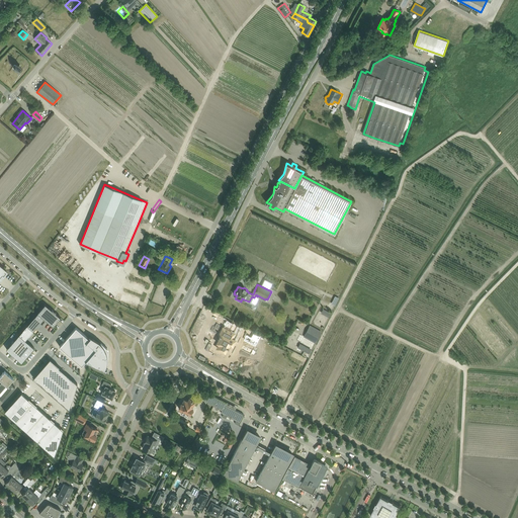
[(45,304),(27,325),(33,330),(44,318),(54,326),(61,317),(45,304)]
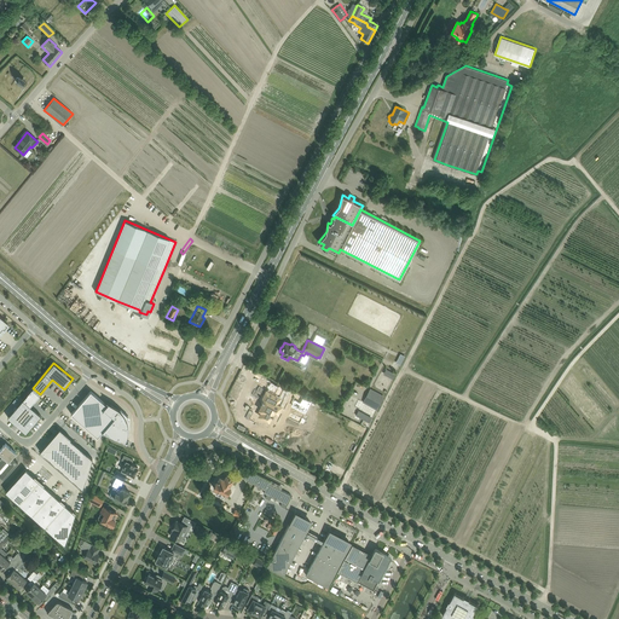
[(28,394),(23,400),(30,406),(34,401),(35,401),(40,395),(33,389),(33,388),(27,394),(28,394)]
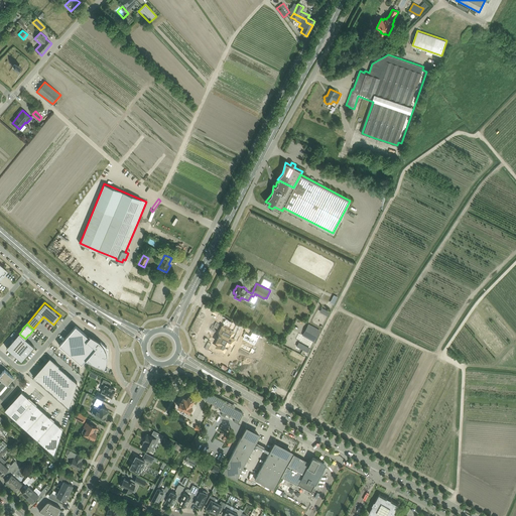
[(76,326),(59,345),(81,364),(85,359),(104,368),(106,364),(106,362),(107,362),(108,348),(101,341),(100,342),(99,341),(97,340),(96,339),(91,335),(89,337),(76,326)]
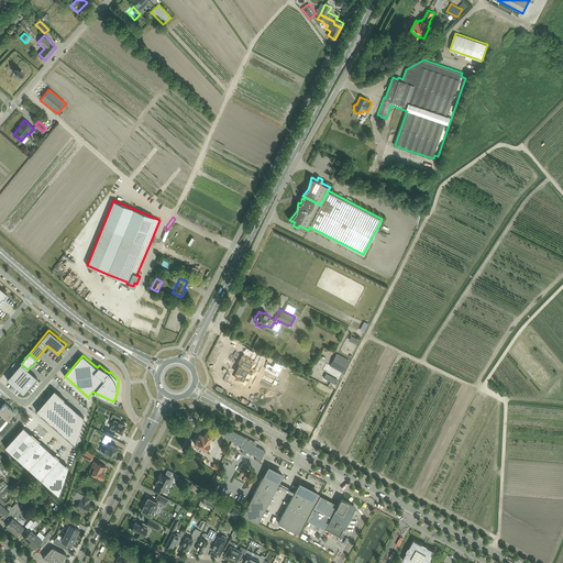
[(343,371),(349,362),(337,355),(331,364),(343,371)]
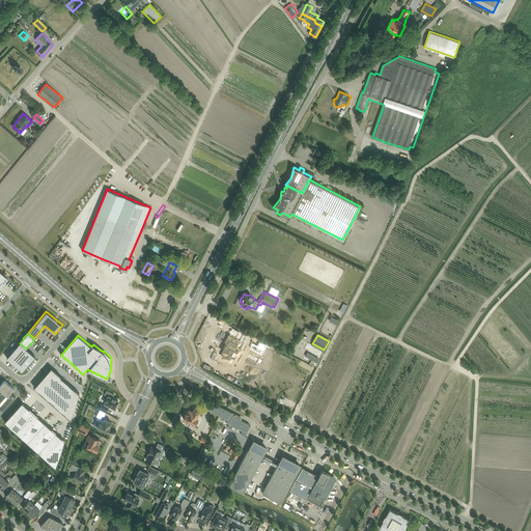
[(33,357),(18,342),(4,358),(20,371),(33,357)]
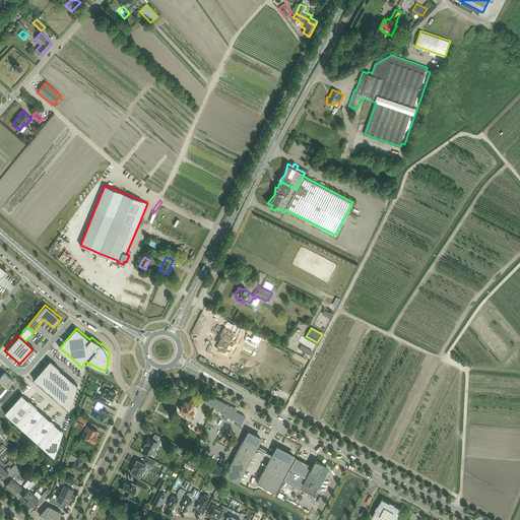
[(216,337),(210,349),(218,353),(219,351),(226,354),(228,351),(232,353),(236,346),(228,343),(229,339),(222,336),(221,340),(216,337)]
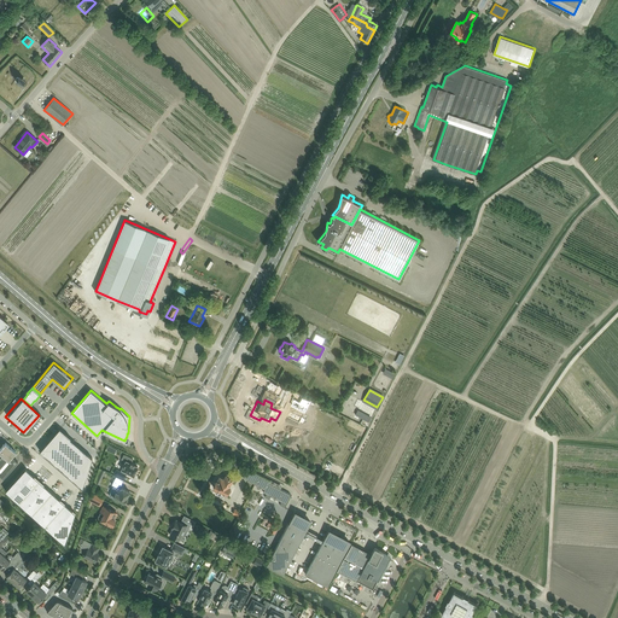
[(368,423),(372,417),(357,409),(355,414),(368,423)]
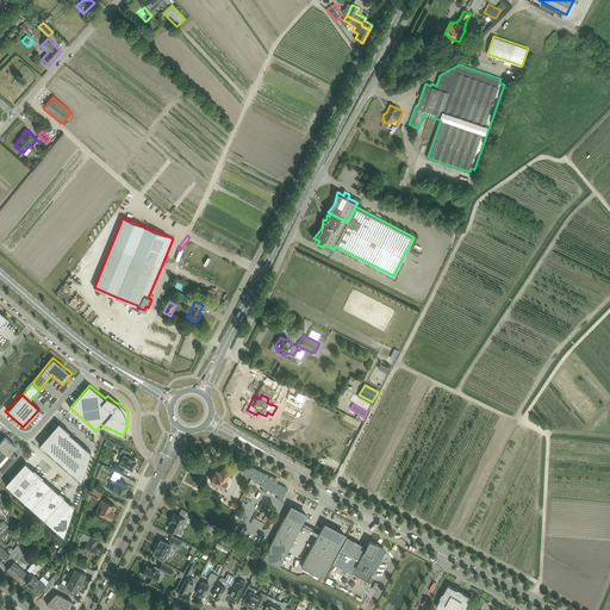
[(58,423),(39,444),(81,481),(91,452),(68,433),(69,431),(58,423)]
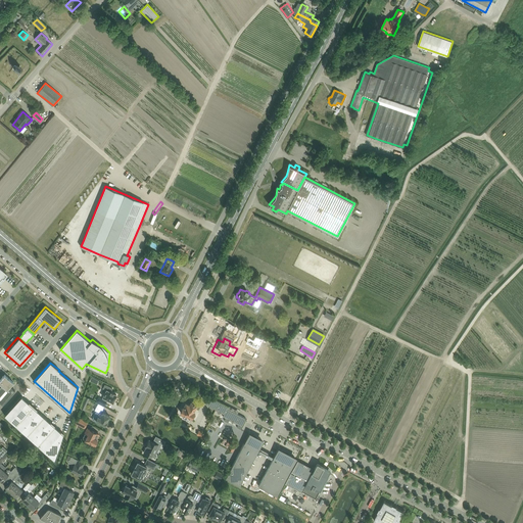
[(0,401),(3,405),(15,390),(9,386),(13,382),(5,375),(0,380),(0,382),(2,384),(0,386),(0,401)]
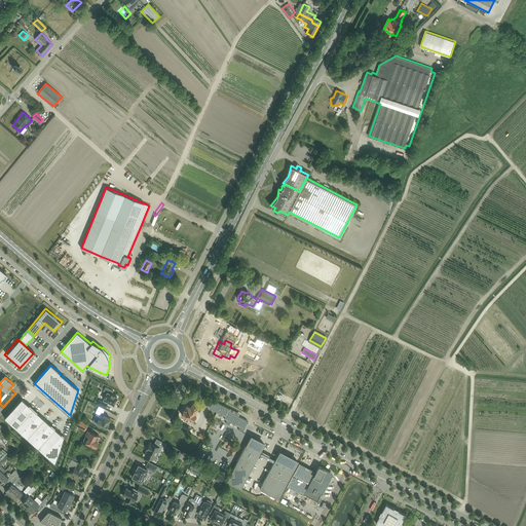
[(100,400),(98,403),(106,407),(108,404),(107,403),(108,402),(114,405),(114,404),(115,404),(116,401),(117,397),(114,396),(112,393),(113,390),(106,386),(104,390),(107,392),(104,400),(103,401),(100,400)]
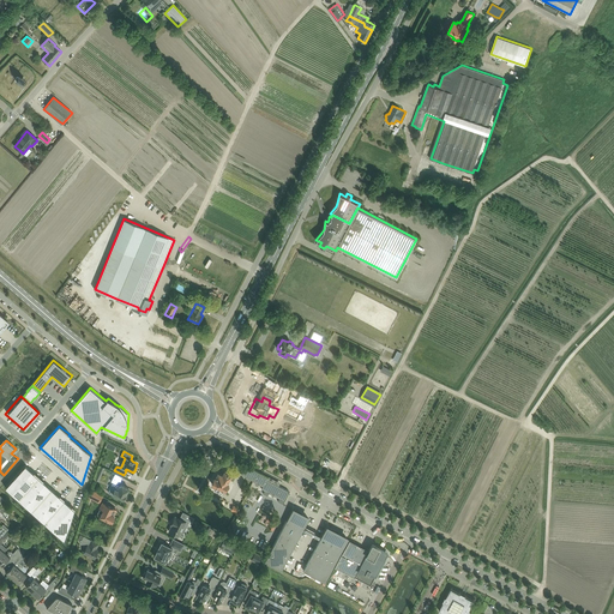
[(25,465),(6,488),(66,541),(76,509),(25,465)]
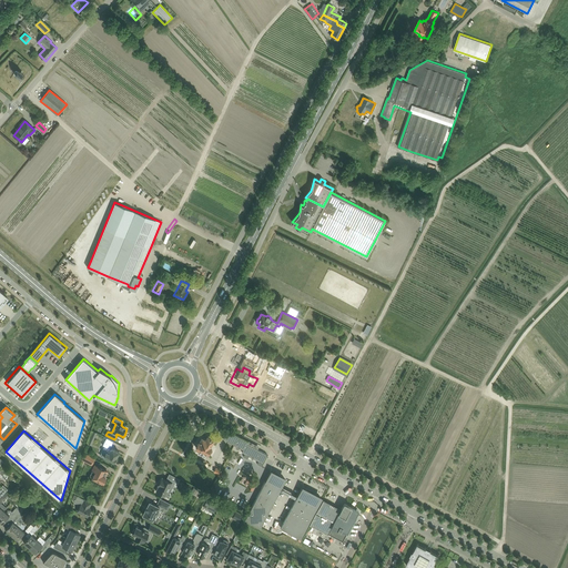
[(227,436),(225,440),(236,446),(235,447),(236,448),(237,448),(239,448),(240,448),(243,449),(242,452),(245,454),(243,457),(247,458),(250,456),(259,460),(257,464),(261,466),(263,463),(267,454),(256,448),(256,447),(247,442),(239,436),(230,432),(227,436)]
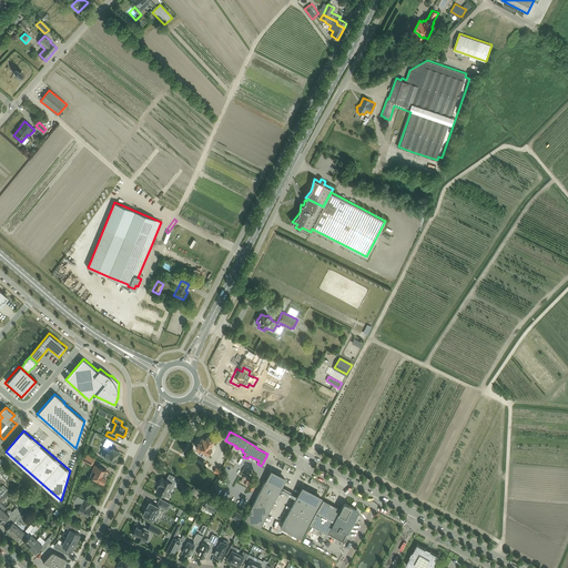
[(199,453),(203,455),(204,456),(205,453),(208,454),(209,453),(211,454),(212,450),(210,449),(211,446),(210,446),(213,439),(208,436),(206,439),(202,437),(200,443),(199,443),(196,447),(200,449),(199,453)]
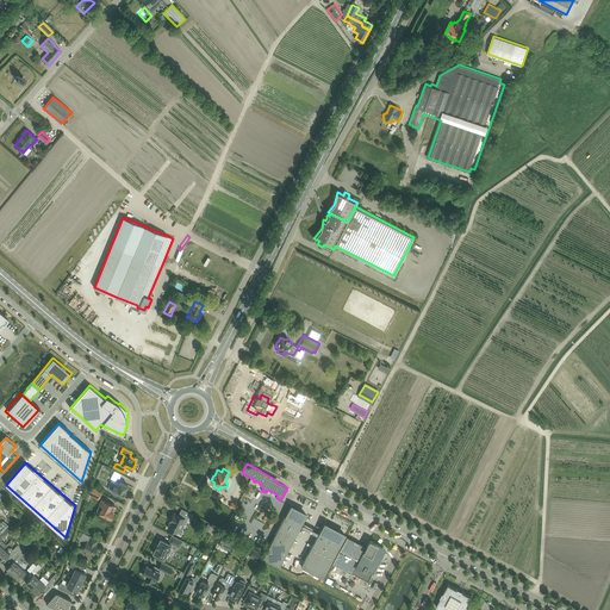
[(119,479),(122,474),(114,470),(111,478),(112,479),(107,489),(111,491),(112,490),(117,492),(123,496),(128,485),(123,483),(120,481),(119,483),(117,481),(118,479),(119,479)]
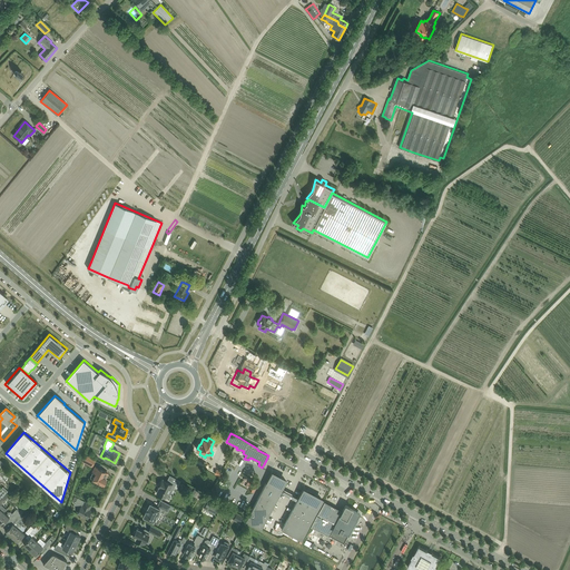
[(86,454),(81,462),(92,467),(96,460),(86,454)]
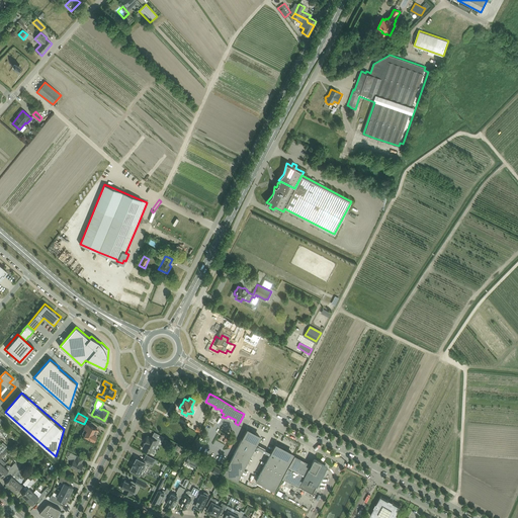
[(87,424),(85,429),(82,434),(89,437),(94,440),(96,435),(95,435),(98,430),(93,428),(87,424)]
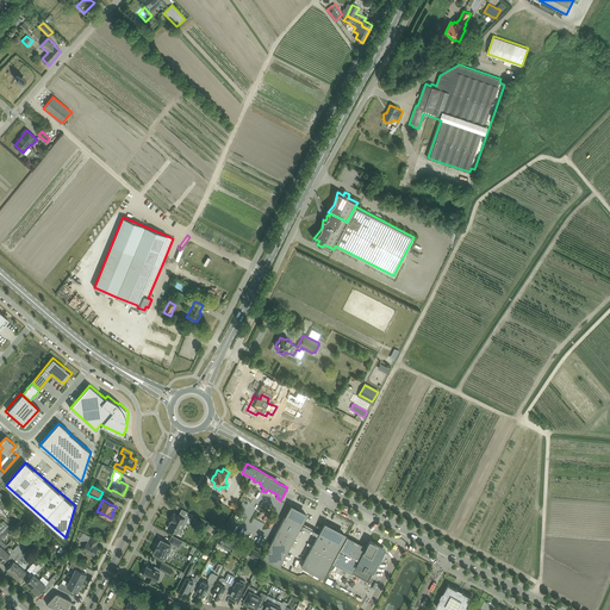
[(296,511),(297,509),(290,506),(263,558),(280,566),(306,515),(300,511),(299,514),(296,511)]
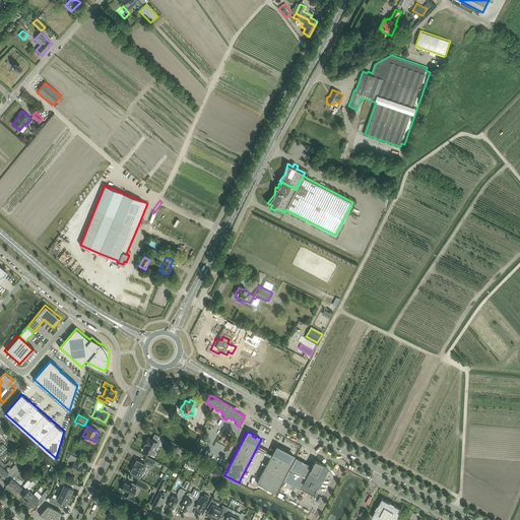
[(148,438),(145,444),(145,445),(143,450),(144,450),(144,451),(147,453),(148,452),(151,454),(156,443),(158,444),(160,441),(163,442),(165,439),(154,434),(153,438),(152,440),(148,438)]
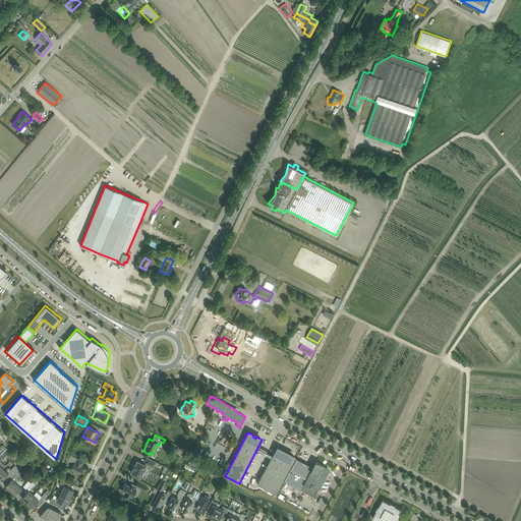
[(232,450),(236,442),(231,439),(231,440),(228,438),(226,442),(229,444),(227,447),(232,450)]
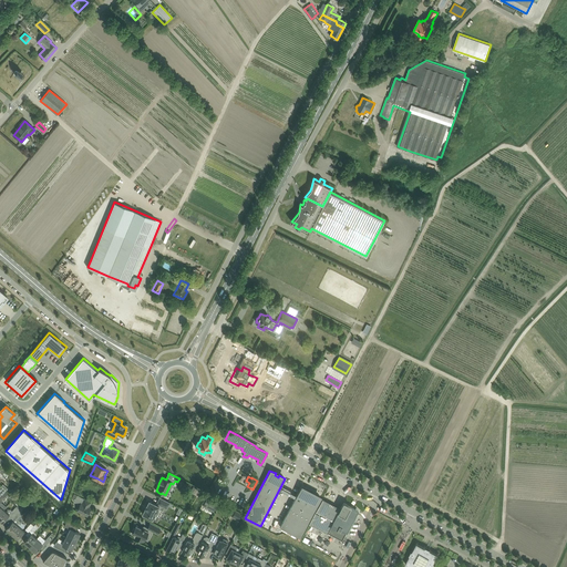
[(312,493),(311,496),(308,494),(309,491),(301,487),(280,526),(300,537),(321,497),(312,493)]
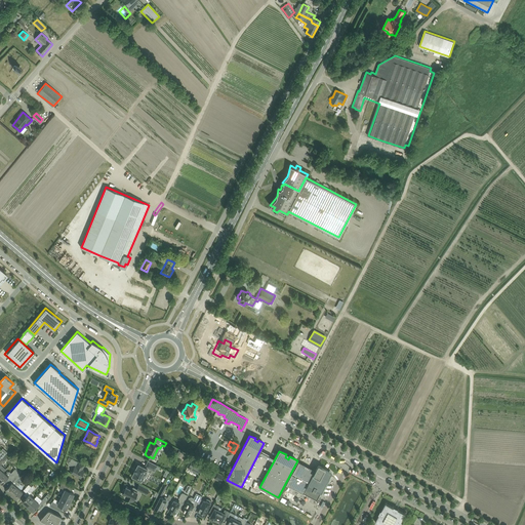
[(80,462),(72,458),(69,465),(74,467),(71,473),(76,475),(80,477),(84,470),(82,469),(84,465),(80,462)]
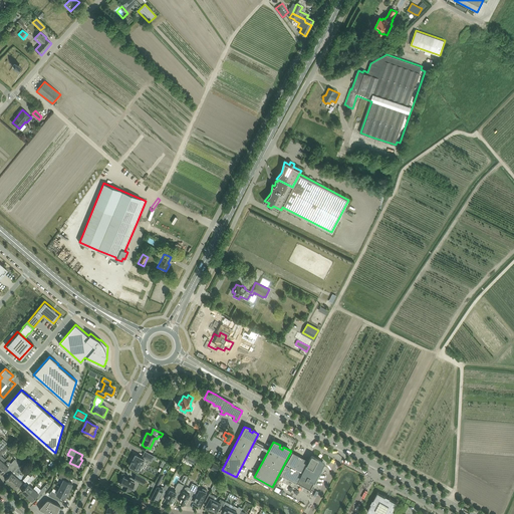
[(136,454),(130,466),(139,471),(141,467),(143,468),(145,464),(143,463),(144,460),(146,461),(147,459),(152,461),(154,456),(146,451),(146,452),(145,451),(143,457),(143,458),(136,454)]
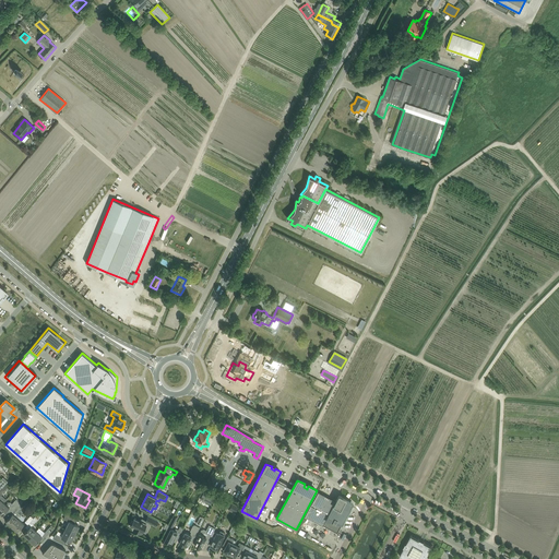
[(198,501),(202,492),(197,490),(192,499),(198,501)]
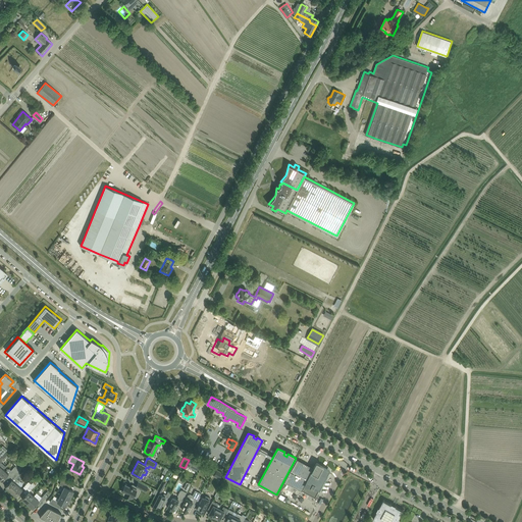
[(191,459),(187,466),(197,471),(200,464),(191,459)]
